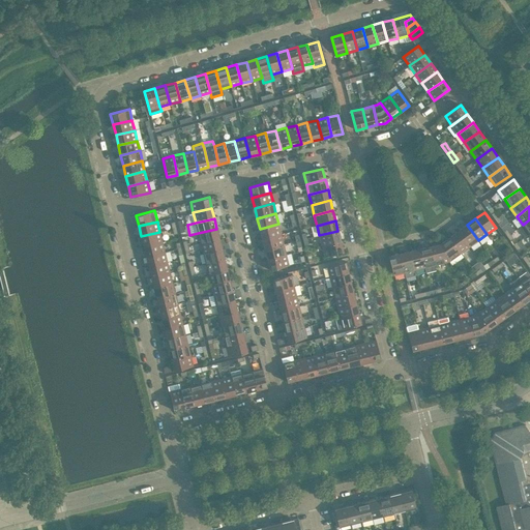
[(278,224),(260,229),(262,239),(281,234),(278,224)]
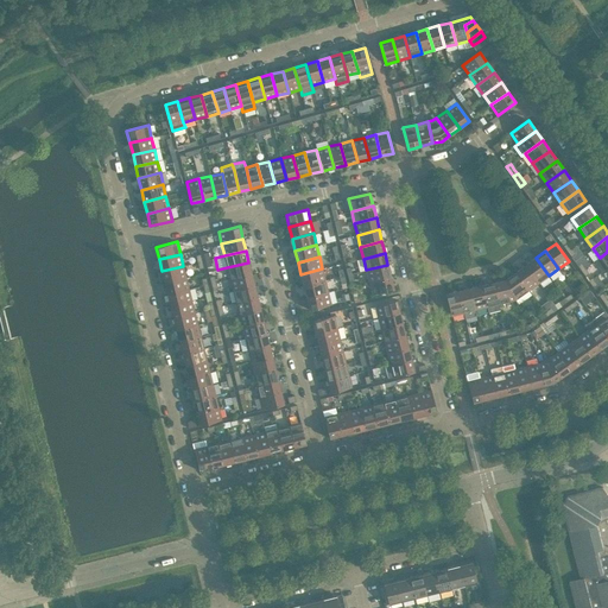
[(536,258),(525,265),(539,283),(549,276),(536,258)]
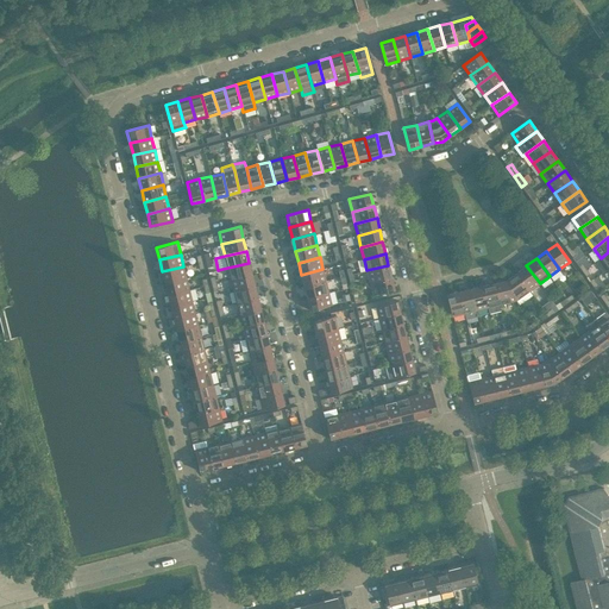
[(249,263),(227,268),(231,280),(252,274),(249,263)]
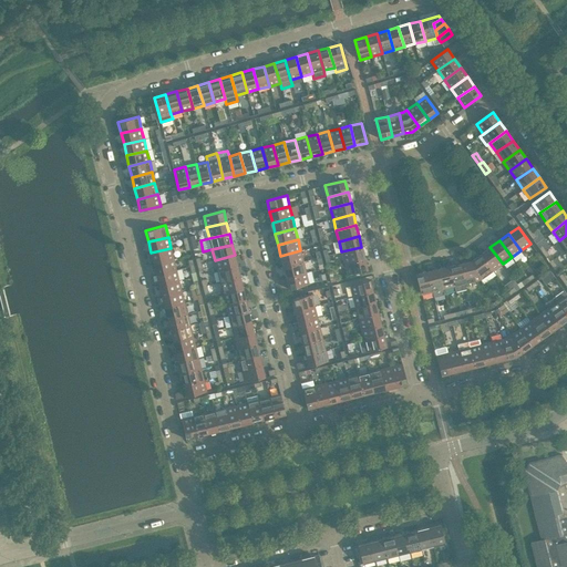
[(361,247),(341,251),(344,263),(364,258),(361,247)]
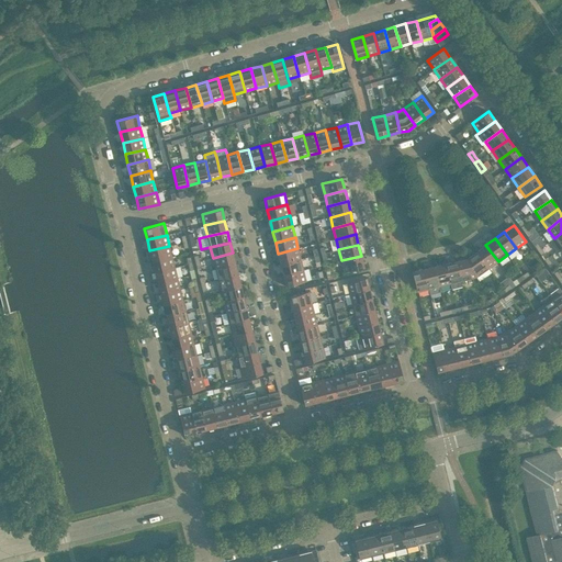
[(485,245),(476,251),(489,268),(498,261),(485,245)]
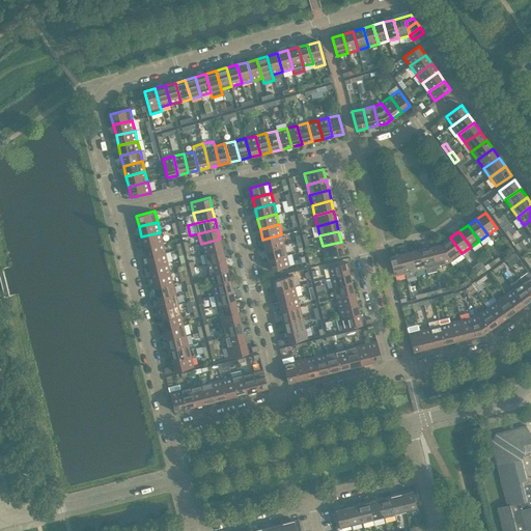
[(160,232),(141,236),(143,247),(163,243),(160,232)]
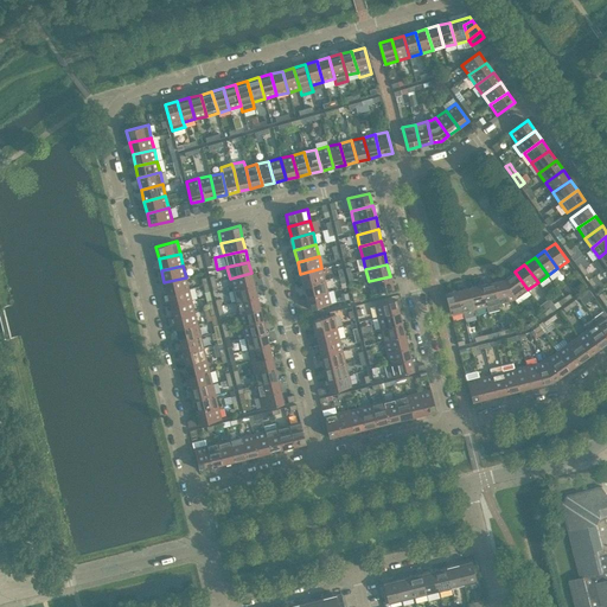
[(321,268),(300,274),(304,286),(325,280),(321,268)]
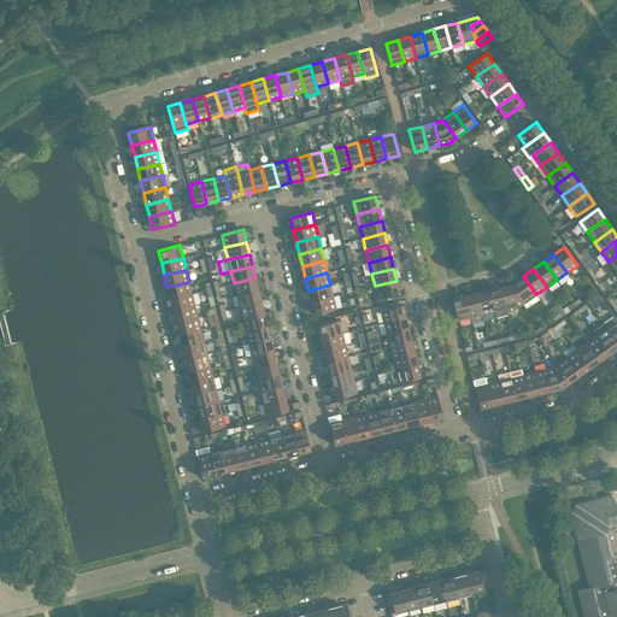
[(523,276),(513,283),(523,305),(536,294),(523,276)]
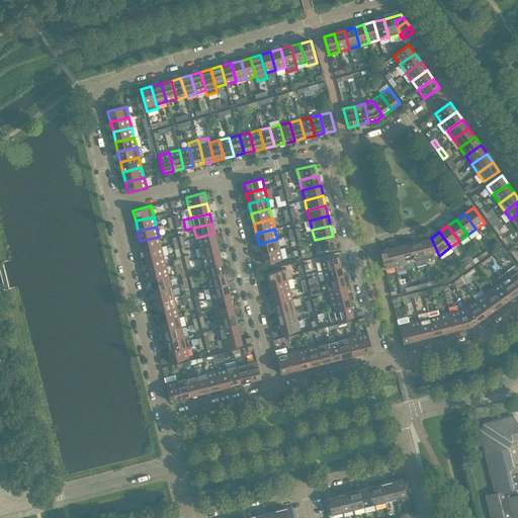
[(214,233),(196,238),(198,248),(217,243),(214,233)]
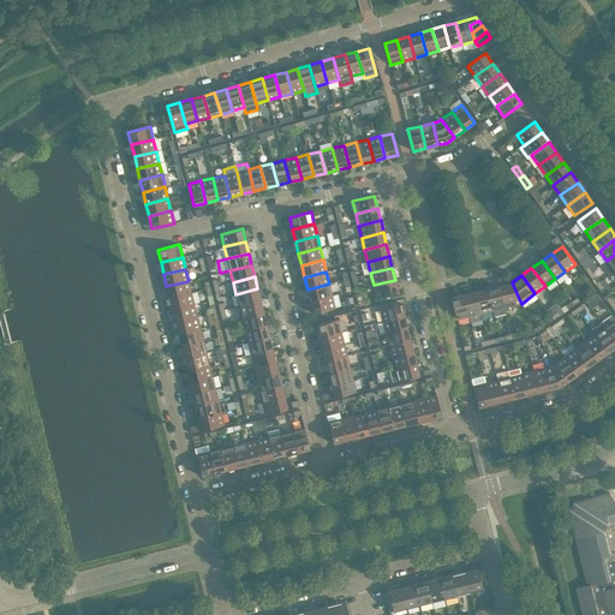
[(395,280),(374,285),(376,298),(390,294),(398,292),(395,280)]
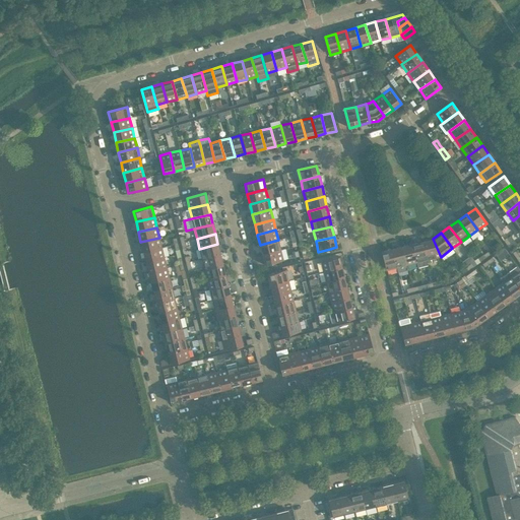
[(159,238),(140,242),(143,252),(161,248),(159,238)]
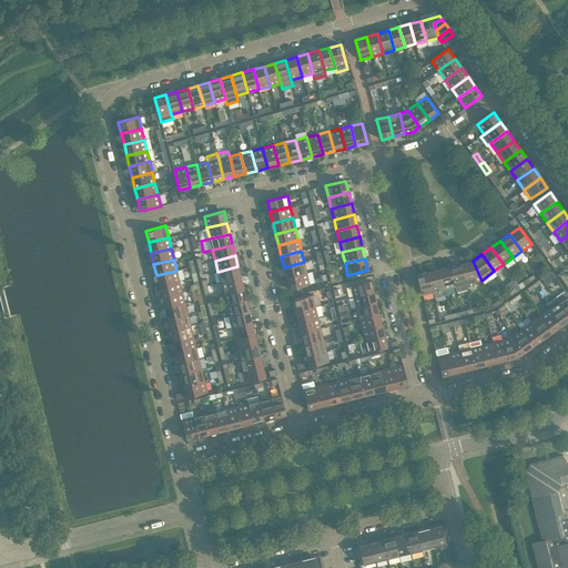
[(473,261),(460,264),(466,284),(482,281),(473,261)]
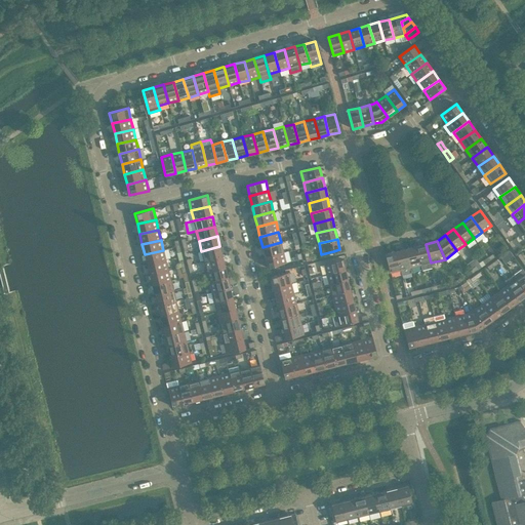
[(281,242),(263,247),(265,256),(283,252),(281,242)]
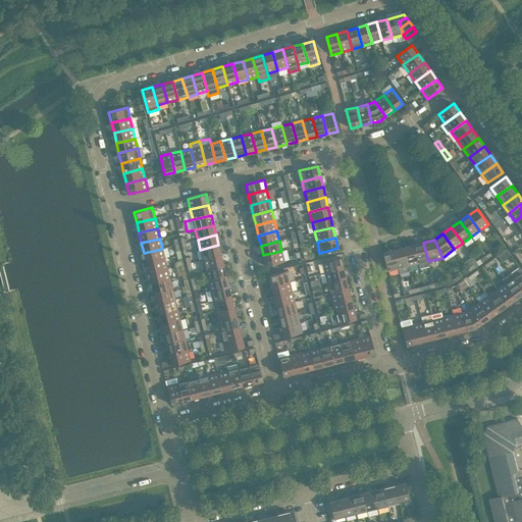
[(423,243),(413,245),(418,263),(419,268),(429,266),(428,261),(423,243)]
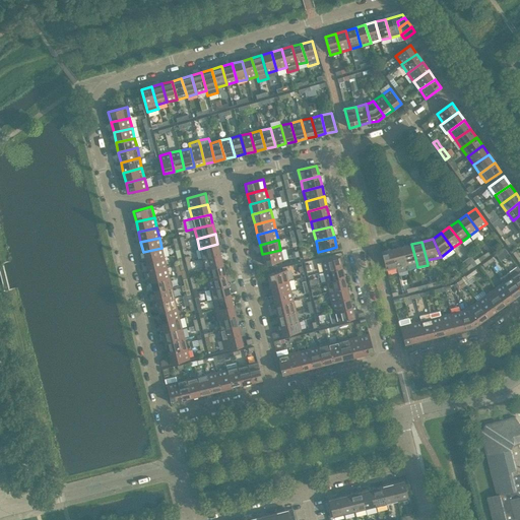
[(217,244),(199,249),(202,259),(220,254),(217,244)]
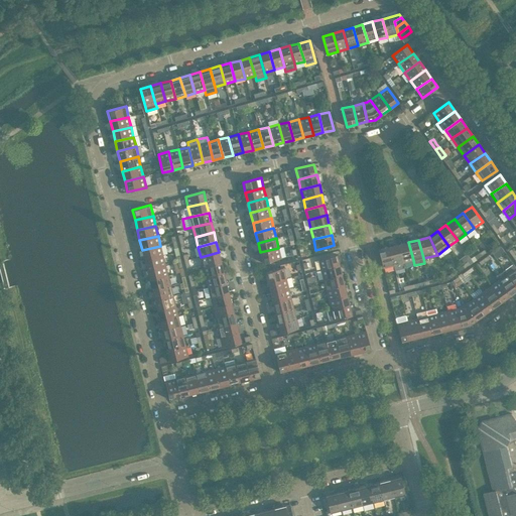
[(408,242),(399,245),(403,263),(413,260),(408,242)]
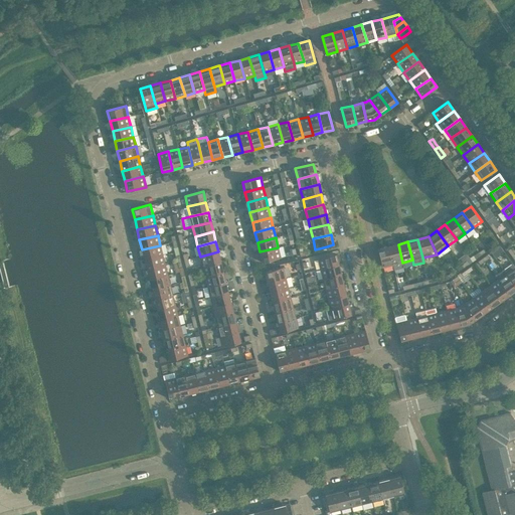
[(398,244),(388,246),(392,265),(393,270),(403,267),(402,263),(398,244)]
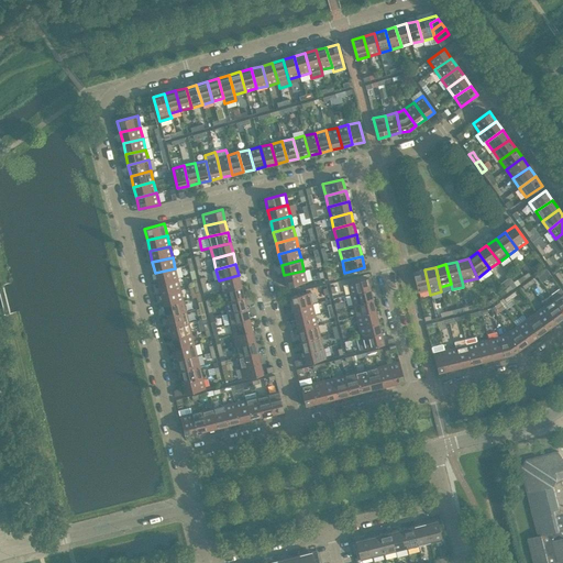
[(175,268),(155,273),(157,284),(178,279),(175,268)]
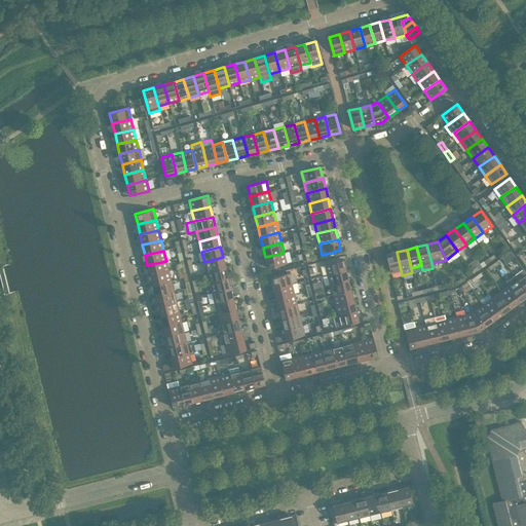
[(397,252),(385,255),(390,273),(401,270),(397,252)]
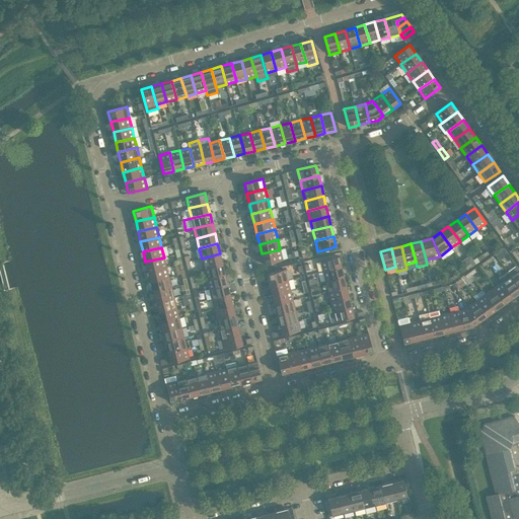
[(280,249),(262,253),(265,265),(283,260),(280,249)]
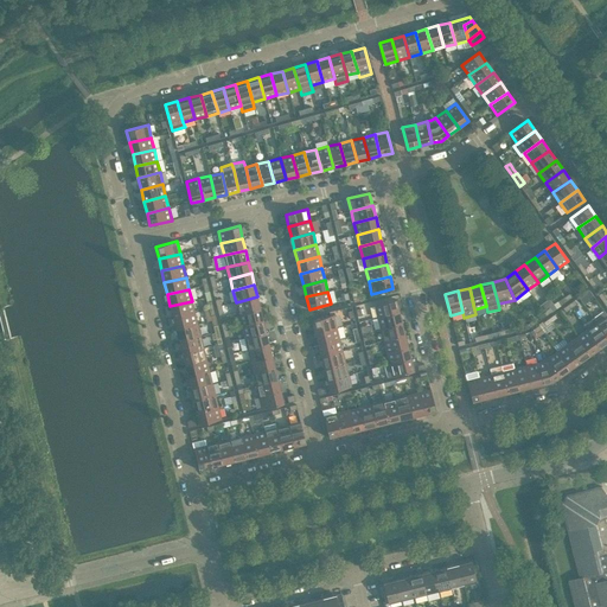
[(257,296),(236,302),(238,314),(260,308),(257,296)]
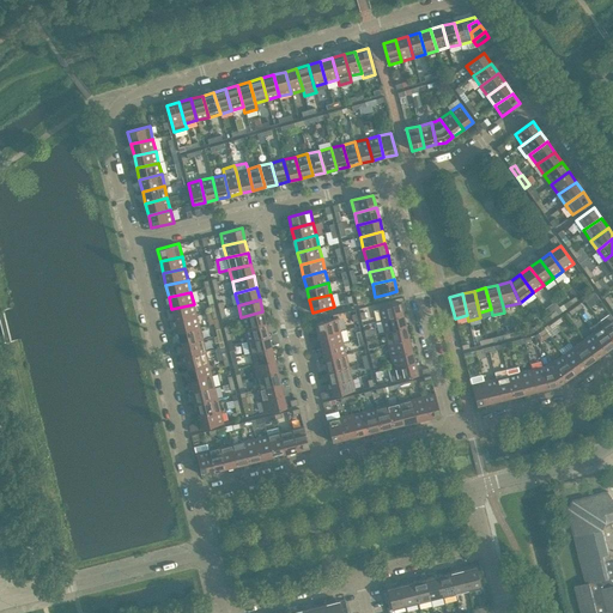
[(378,308),(381,320),(402,315),(400,303),(378,308)]
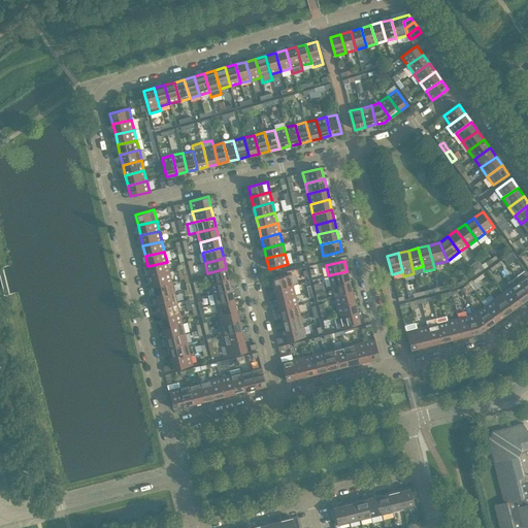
[(167,262),(147,266),(151,276),(169,271),(167,262)]
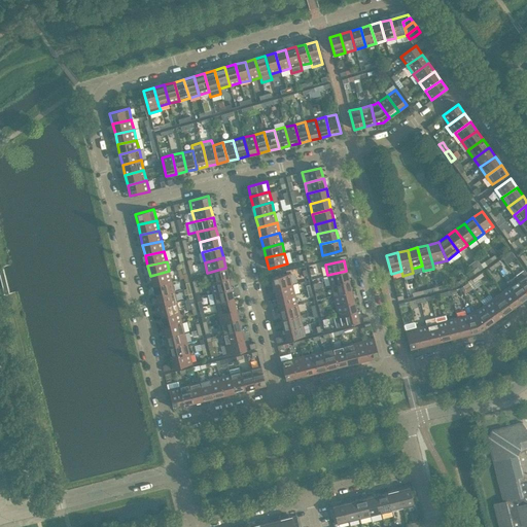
[(225,268),(207,273),(209,283),(229,278),(225,268)]
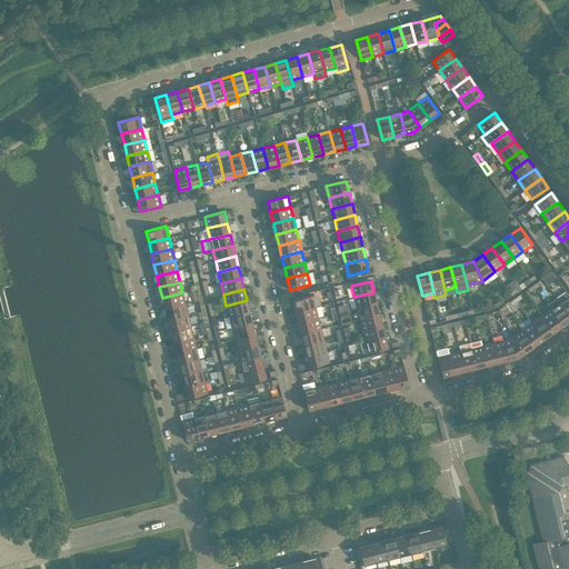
[(566,291),(556,298),(568,316),(568,296),(566,291)]
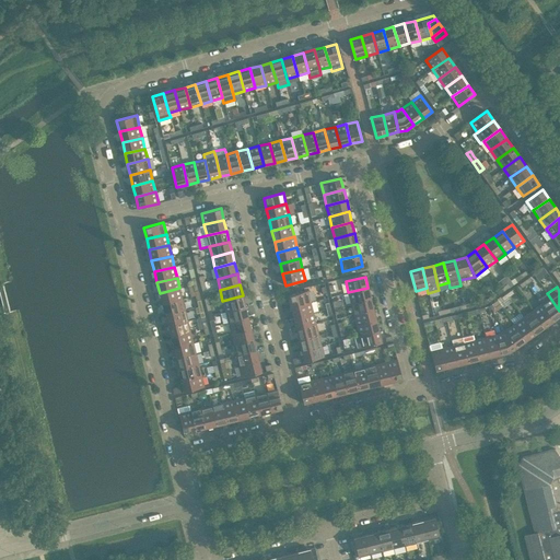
[(179,288),(160,293),(162,304),(182,299),(179,288)]
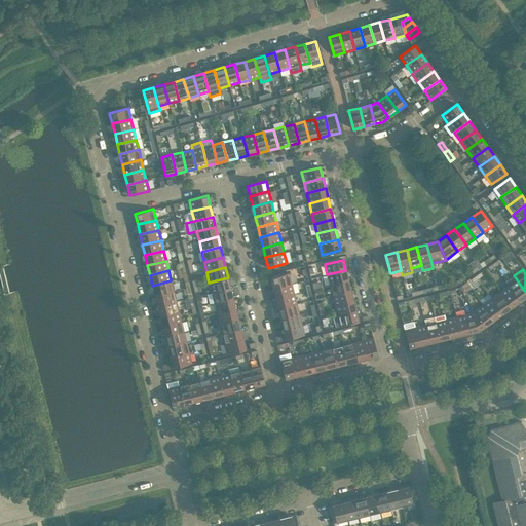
[(345,270),(327,274),(330,285),(348,280),(345,270)]
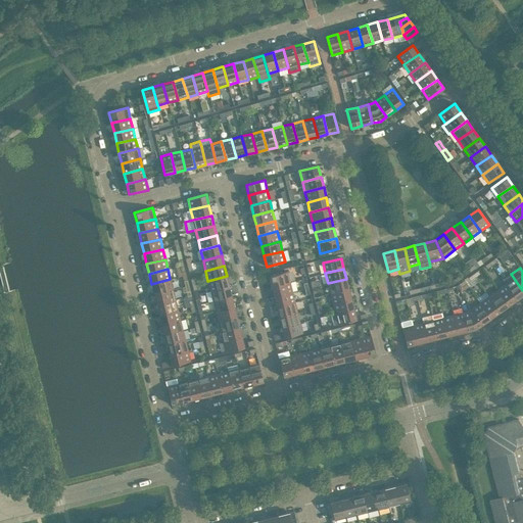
[(269,276),(272,287),(290,282),(287,272),(269,276)]
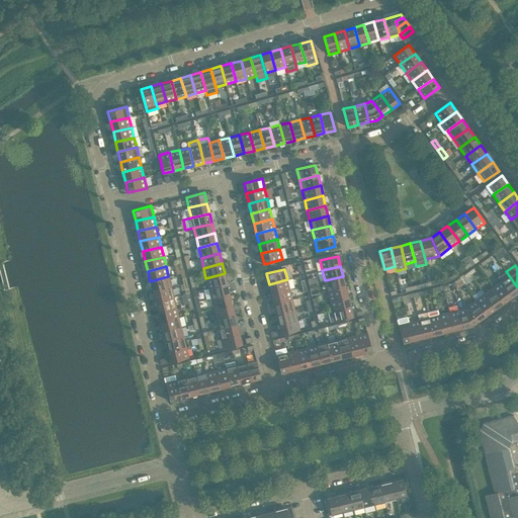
[(517,287),(506,271),(498,277),(501,281),(512,296),(517,291),(517,287)]
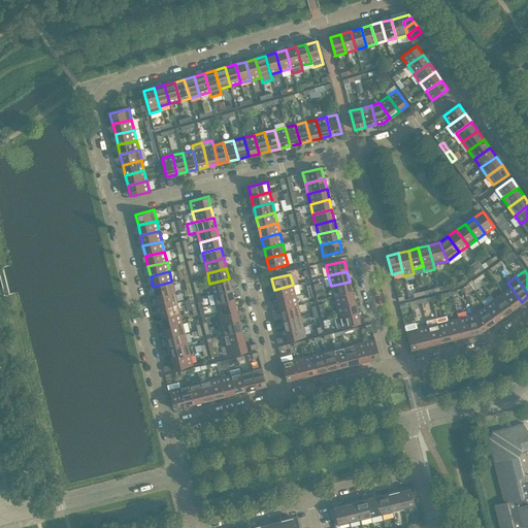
[(229,278),(209,284),(212,294),(231,289),(229,278)]
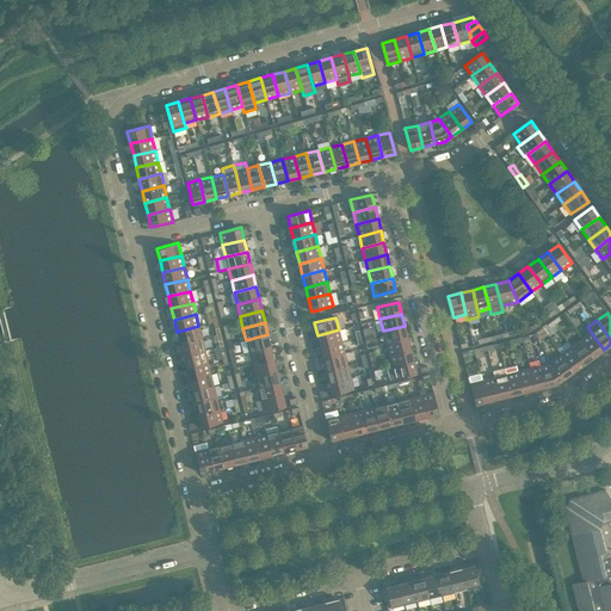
[(198,326),(177,332),(180,344),(202,338),(198,326)]
